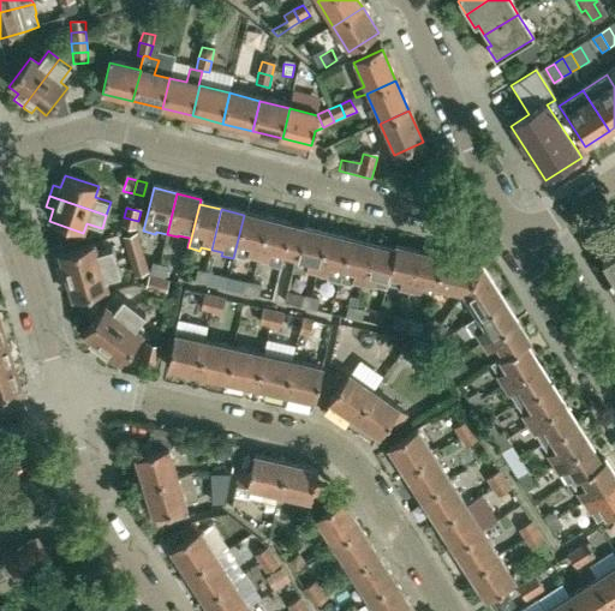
[(266,220),(244,215),(233,258),(246,262),(246,258),(256,261),(266,220)]
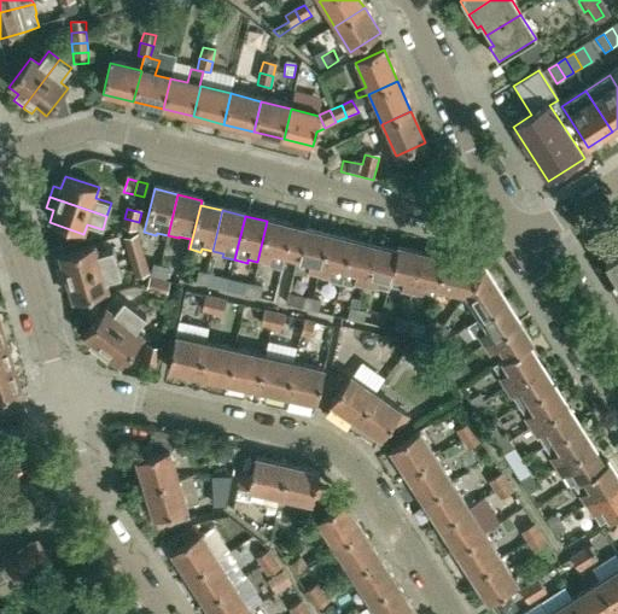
[(122,229),(136,233),(139,222),(124,218),(122,229)]
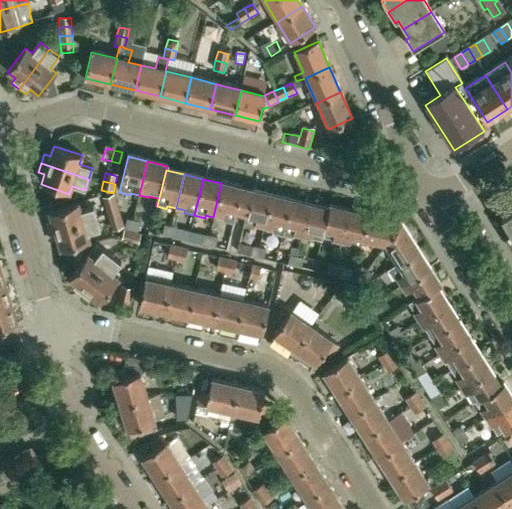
[(223,222),(233,225),(236,214),(241,215),(247,190),(221,183),(213,217),(223,220),(223,222)]
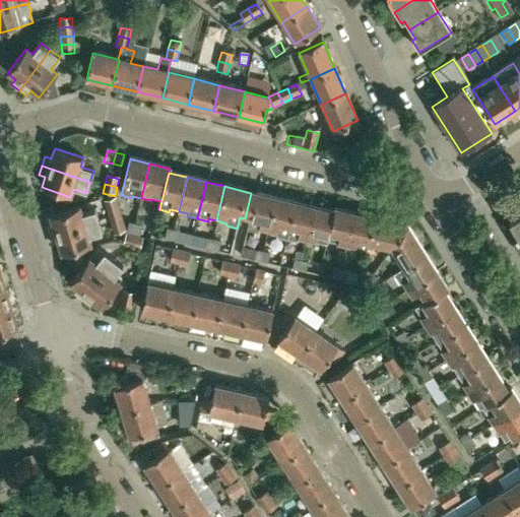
[(258,234),(259,232),(267,234),(276,199),(251,193),(245,218),(250,219),(247,231),(258,234)]
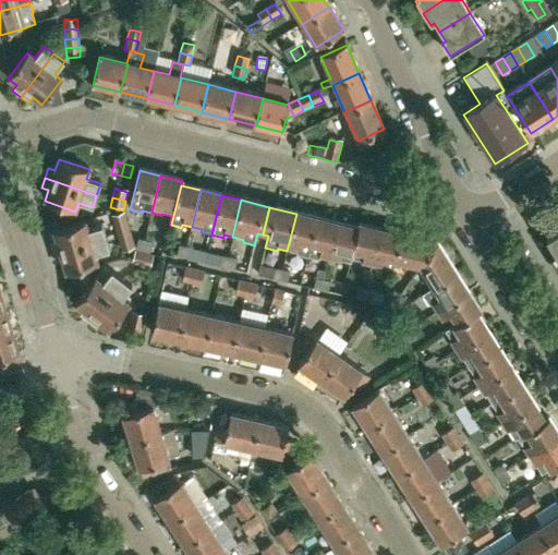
[(124,214),(123,214),(111,217),(113,226),(128,221),(124,214)]
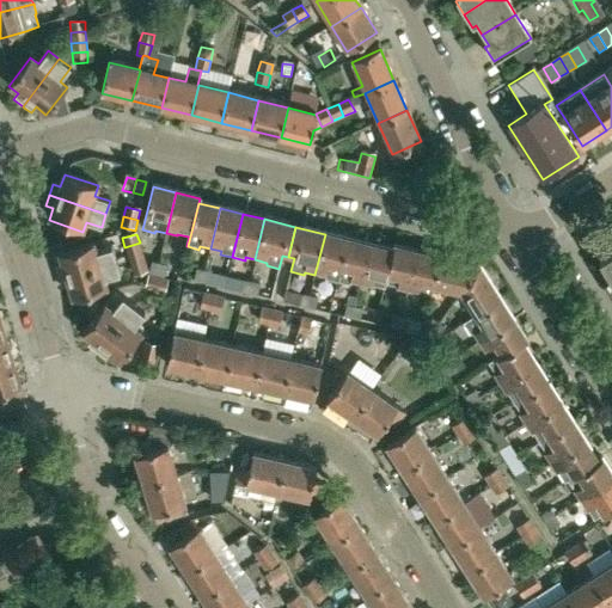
[(314,275),(325,277),(325,280),(337,283),(348,239),(325,234),(314,275)]
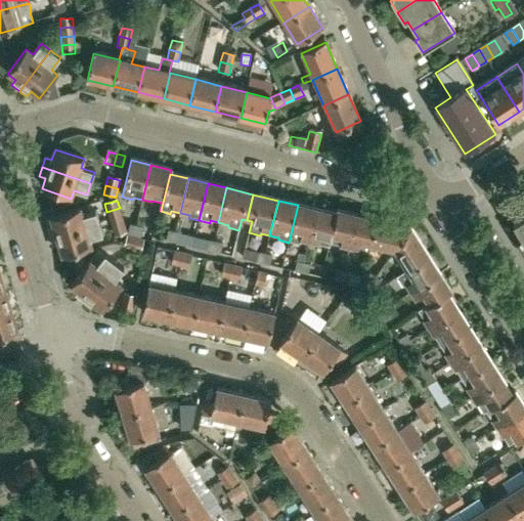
[(299,246),(300,243),(308,245),(317,210),(298,205),(289,243),(299,246)]
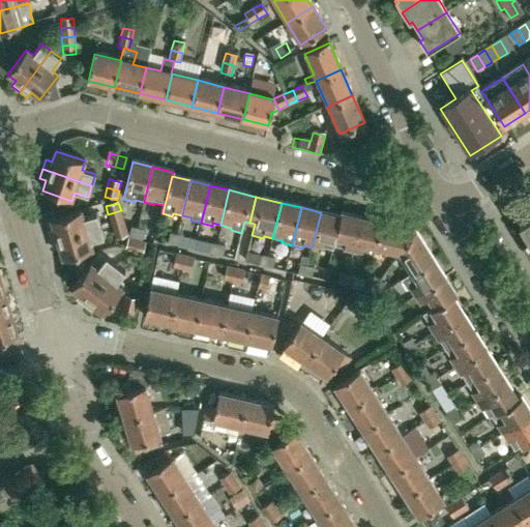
[(54,230),(48,232),(51,241),(100,227),(97,215),(83,220),(81,210),(51,220),(54,230)]
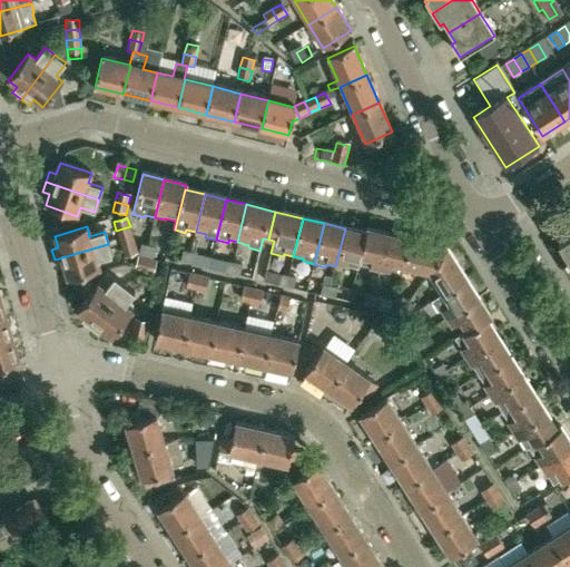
[(116,231),(119,240),(133,235),(130,226),(116,231)]
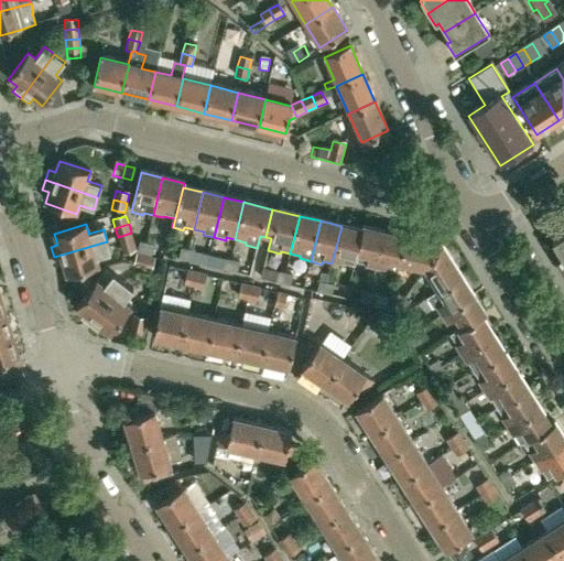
[(343,265),(353,267),(361,232),(342,226),(332,263),(342,266),(343,265)]
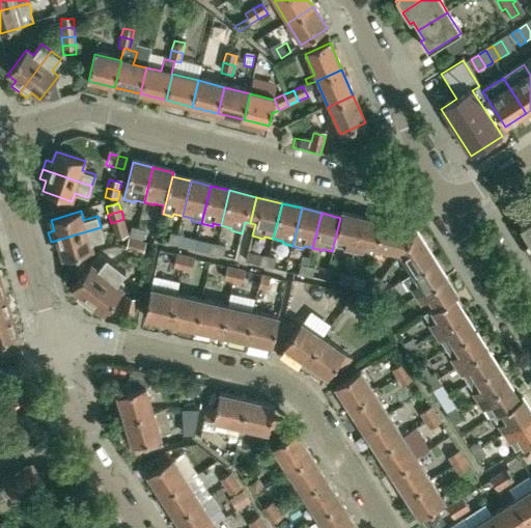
[(334,248),(343,250),(343,252),(353,254),(362,219),(342,214),(341,218),(340,218),(332,251),(333,252),(334,248)]
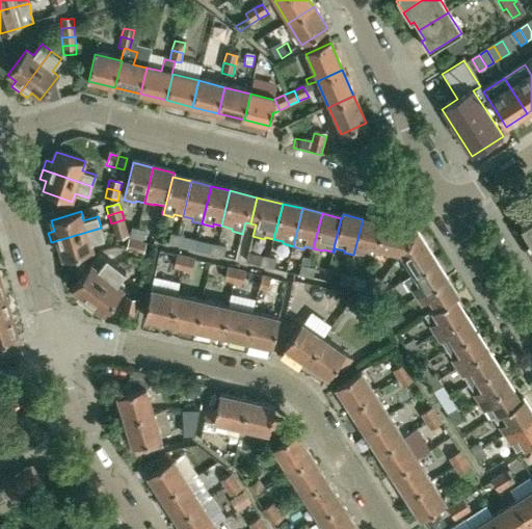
[(111,223),(113,232),(127,228),(124,219),(111,223)]
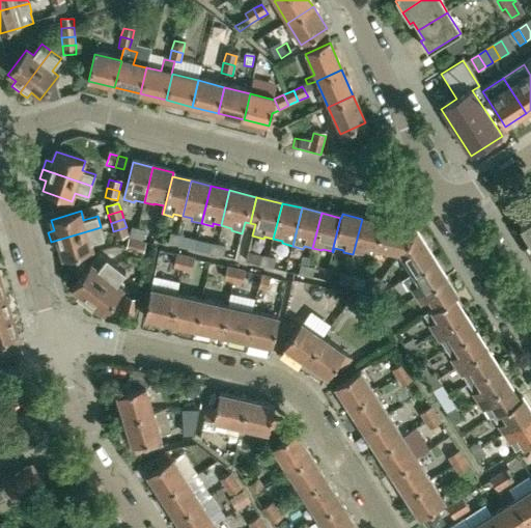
[(373,261),(375,250),(382,223),(362,219),(353,254),(362,256),(362,258),(373,261)]
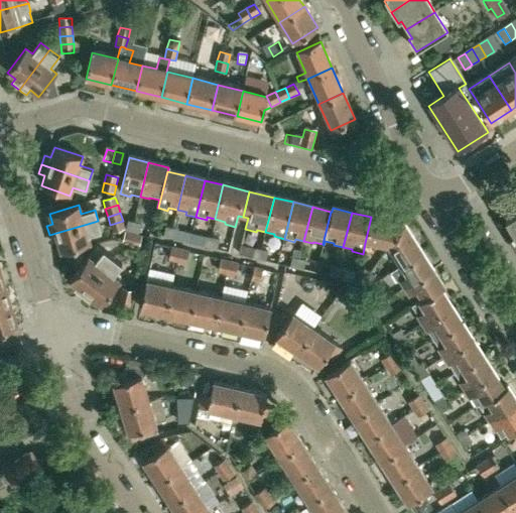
[(515,213),(505,221),(506,223),(515,237),(515,235),(515,213)]
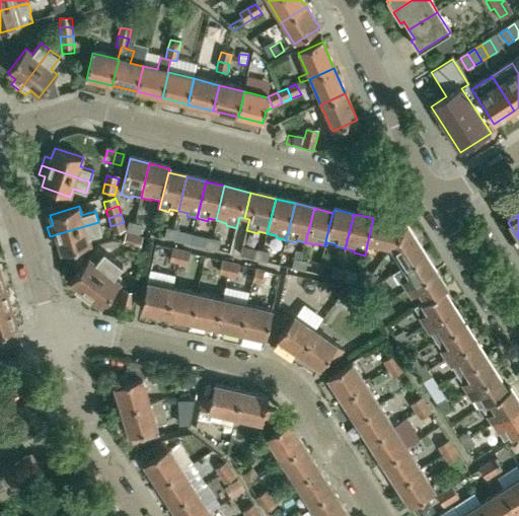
[(367,244),(390,250),(406,227),(373,218),(367,244)]
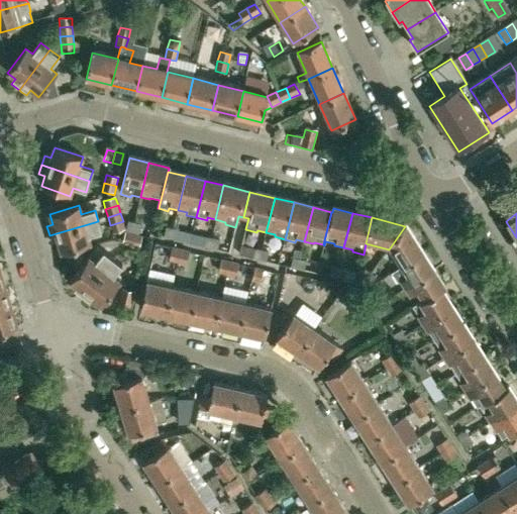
[(101,232),(98,221),(49,235),(52,244),(58,242),(62,253),(90,245),(88,236),(101,232)]
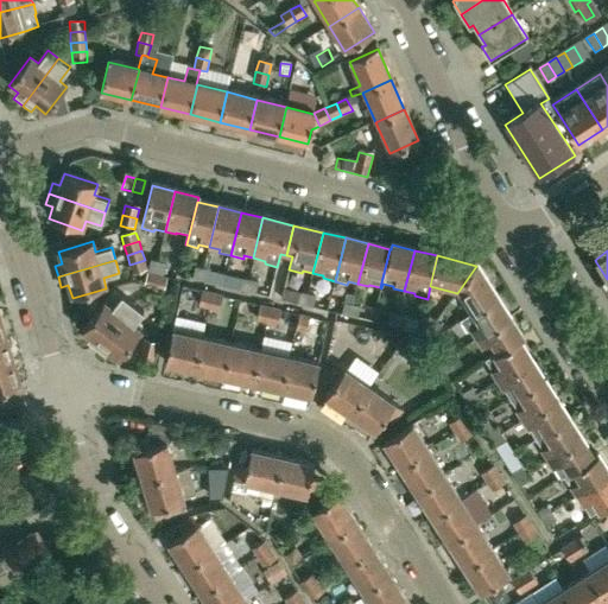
[(147,271),(145,260),(130,265),(133,274),(147,271)]
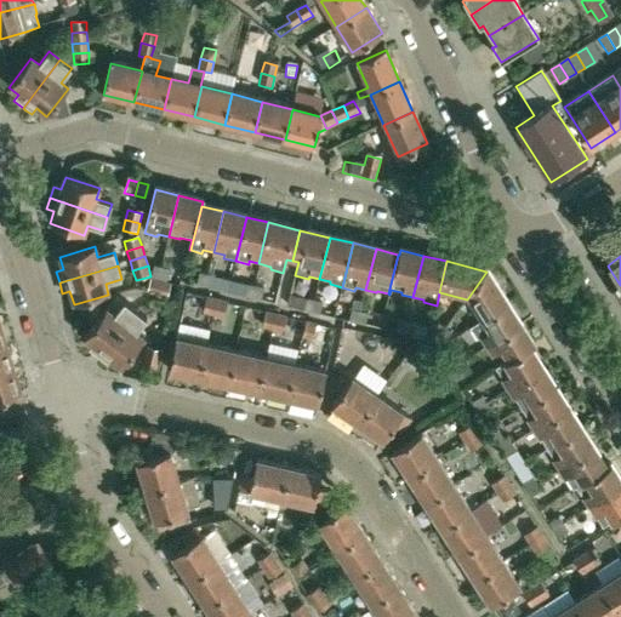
[(153,267),(151,279),(158,281),(161,269),(153,267)]
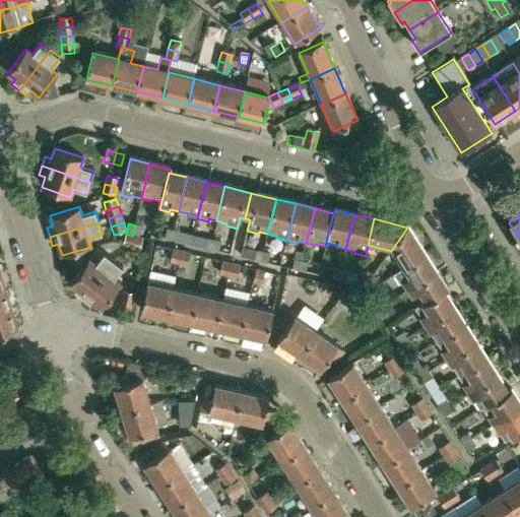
[(142,228),(135,225),(132,236),(134,237),(139,238),(142,228)]
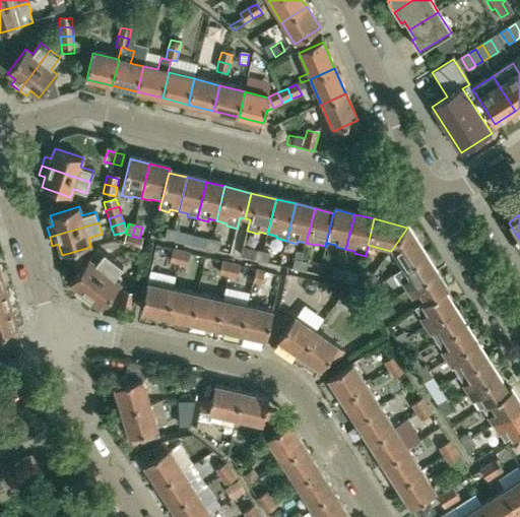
[(391,251),(403,270),(403,271),(427,257),(407,228),(391,251)]
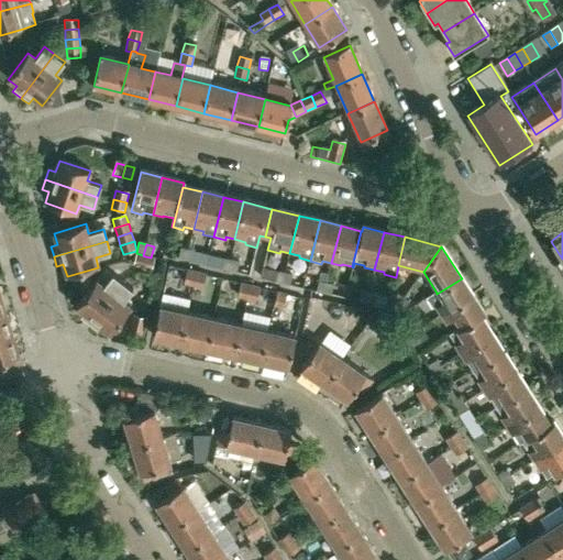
[(177,262),(185,263),(188,252),(180,250),(177,262)]
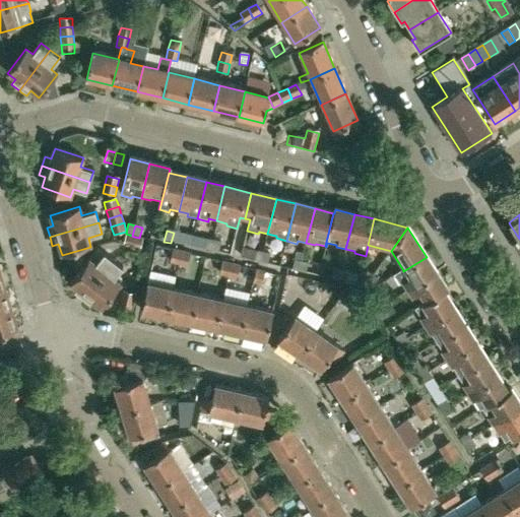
[(171,243),(179,245),(181,235),(174,233),(171,243)]
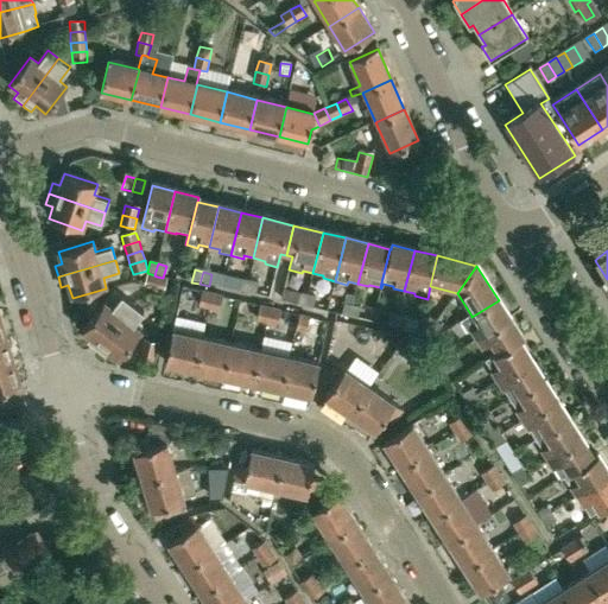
[(144,287),(153,290),(157,277),(154,275),(147,273),(144,287)]
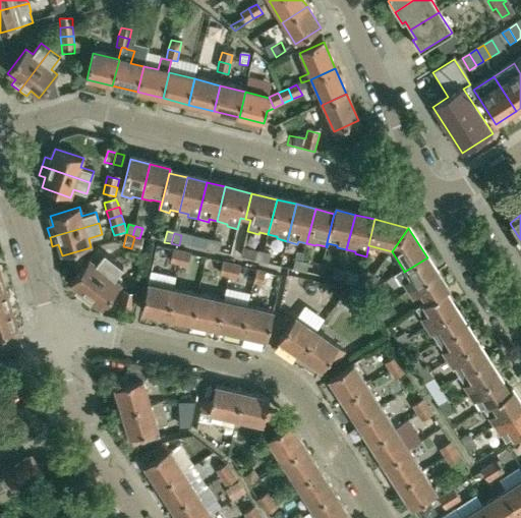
[(140,250),(142,241),(143,239),(139,238),(134,237),(131,248),(140,250)]
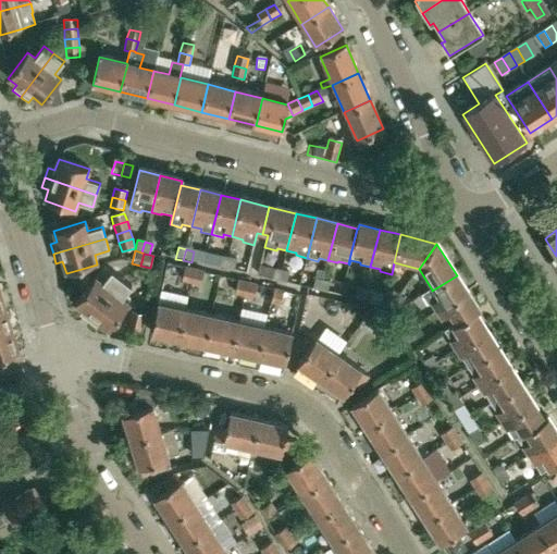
[(219,268),(226,270),(230,258),(222,256),(219,268)]
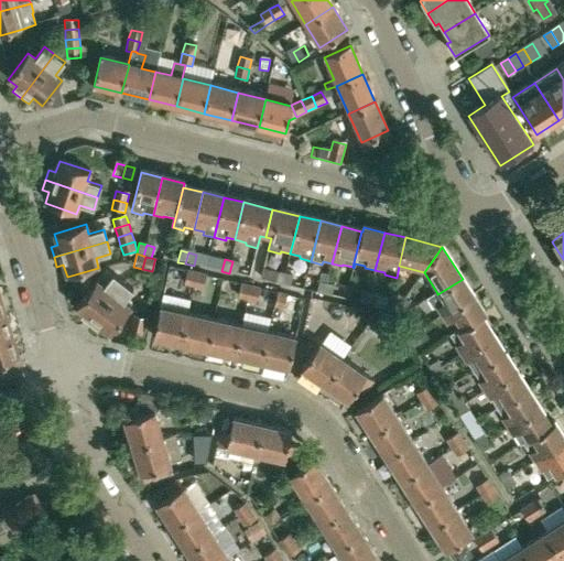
[(237,274),(240,263),(232,261),(229,273),(237,274)]
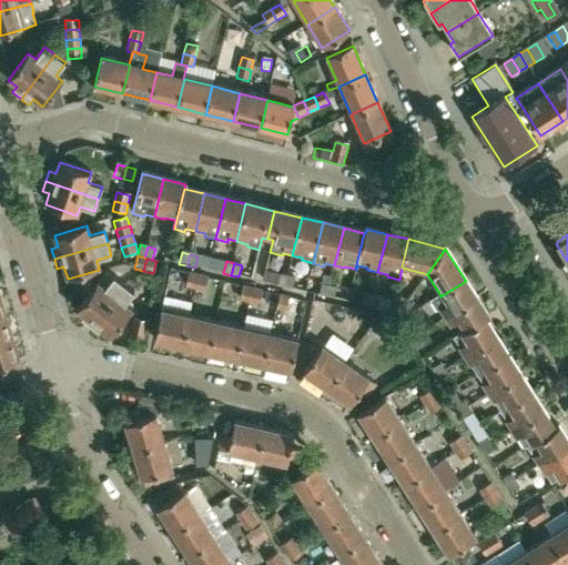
[(199,276),(189,273),(184,289),(195,291),(199,276)]
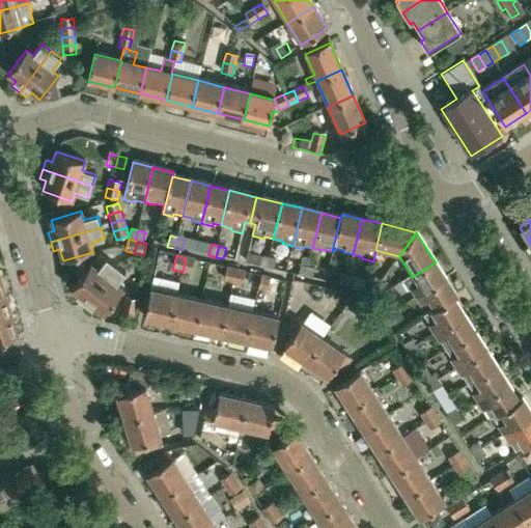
[(258,268),(266,270),(269,259),(261,257),(258,268)]
